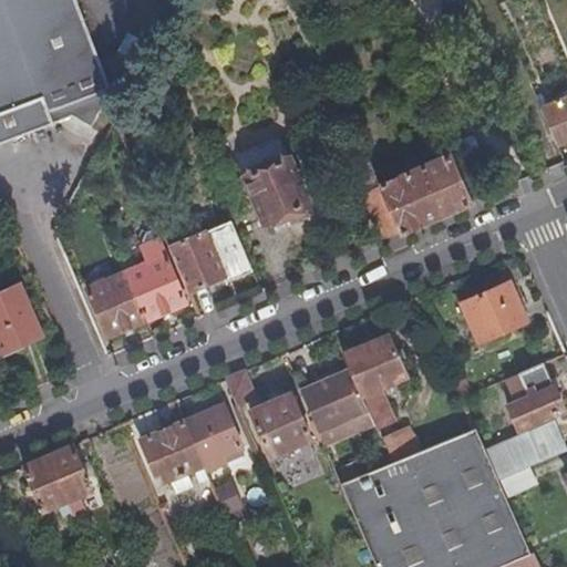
[(126,65),(119,53),(99,61),(74,0),(0,0),(0,140),(71,114),(91,127),(126,65)]
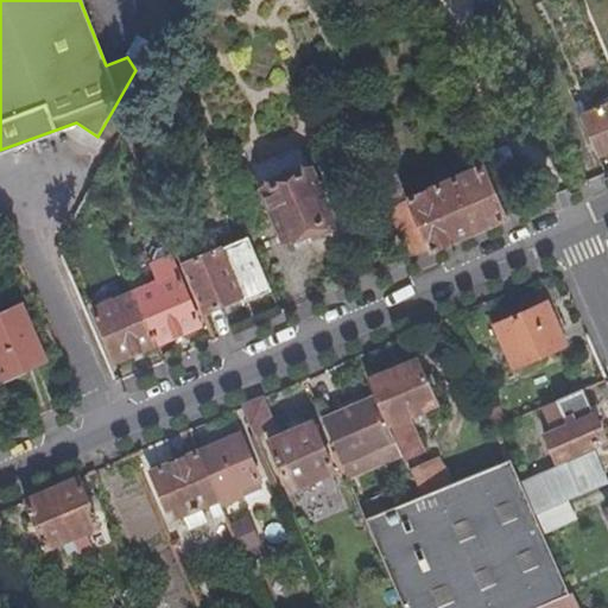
[(570,10),(577,6),(574,0),(539,0),(545,12),(567,2),(570,10)]
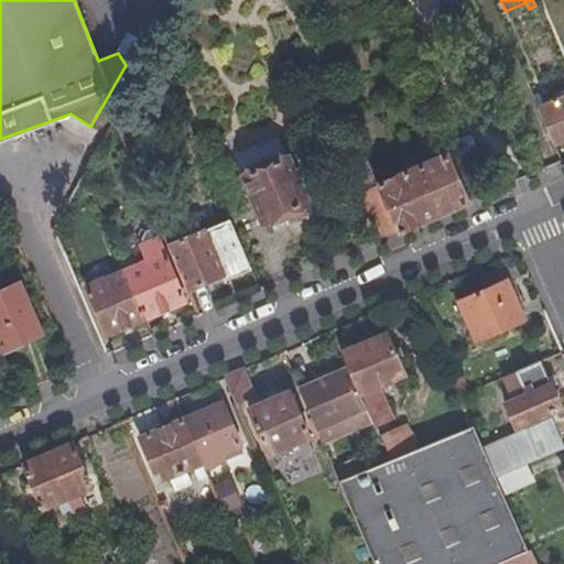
[(129,32),(117,52),(118,53),(126,65),(141,39),(129,32)]
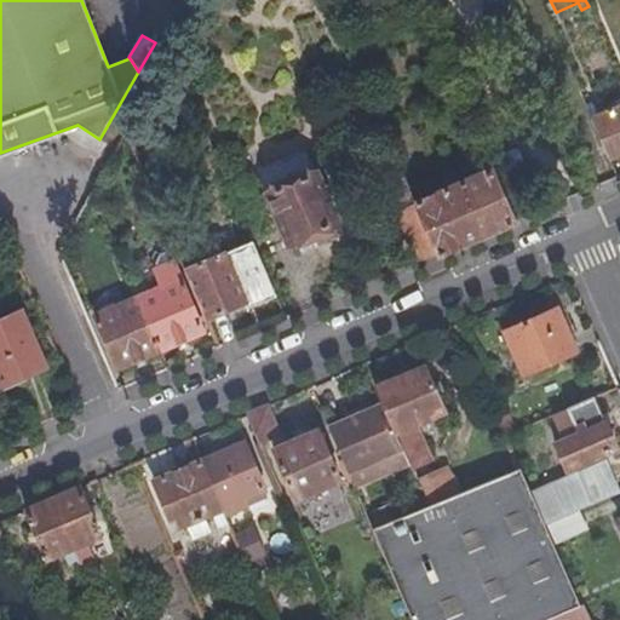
[(610,159),(619,154),(619,102),(592,115),(610,159)]
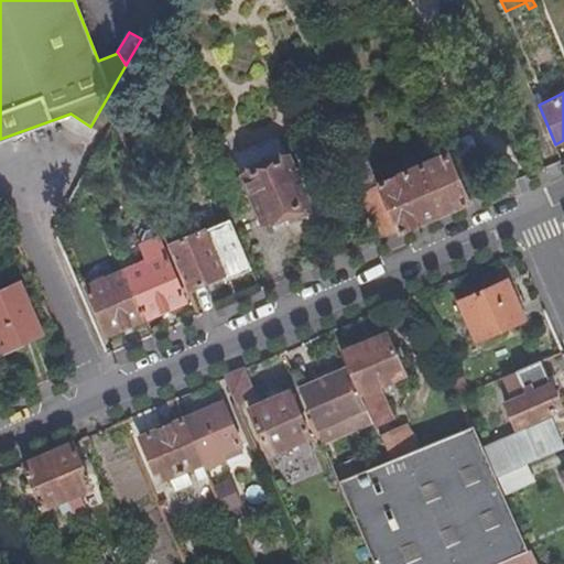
[(310,203),(281,136),(236,154),(264,221),(310,203)]
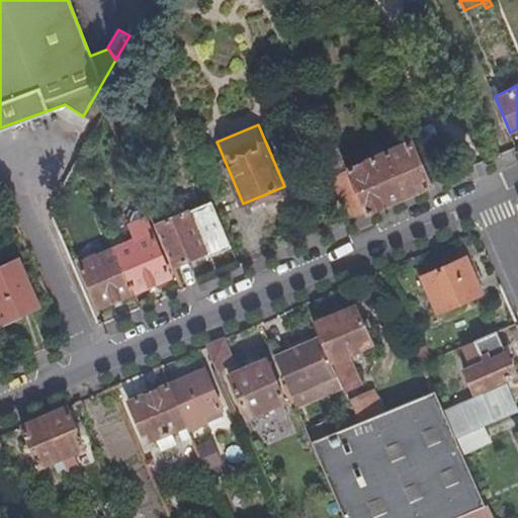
[(367,211),(349,171),(337,141),(320,148),(350,219),(367,211)]
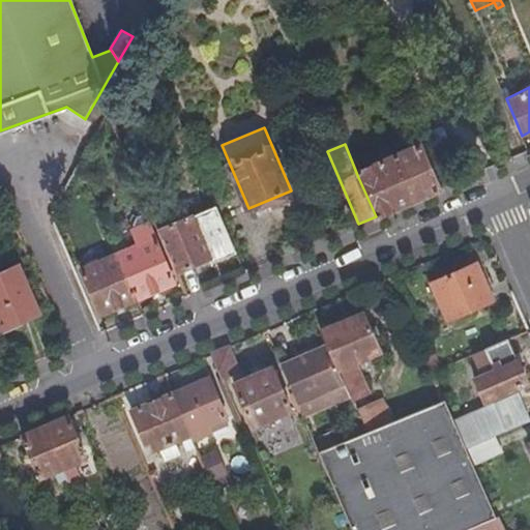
[(443,188),(439,180),(424,147),(357,175),(376,216),(406,204),(443,188)]
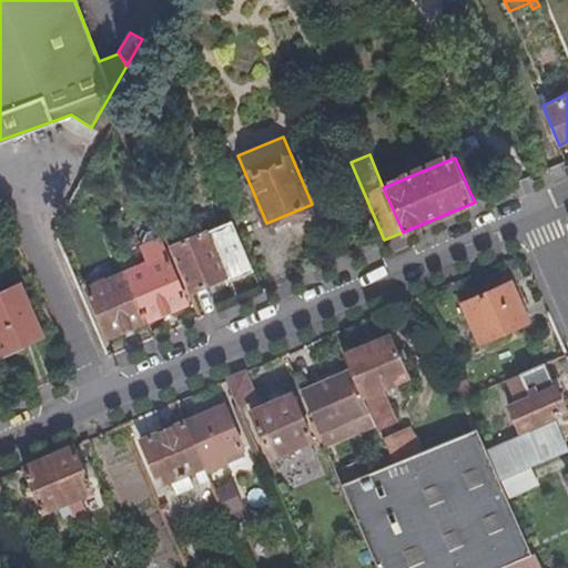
[(226,282),(251,272),(230,221),(168,247),(186,294),(224,277),(226,282)]
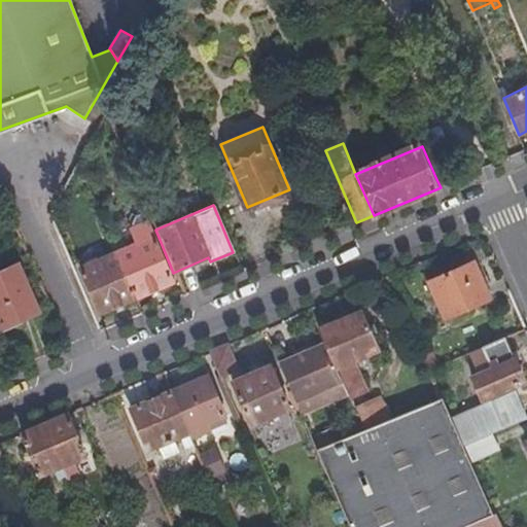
[(133,244),(114,252),(134,296),(170,282),(143,220),(127,227),(133,244)]
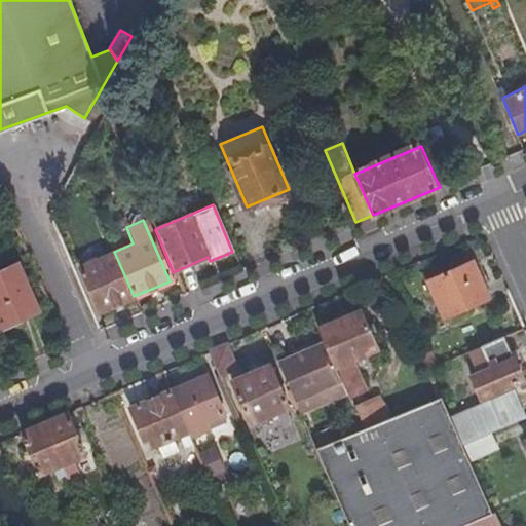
[(78,267),(98,311),(134,296),(114,252),(78,267)]
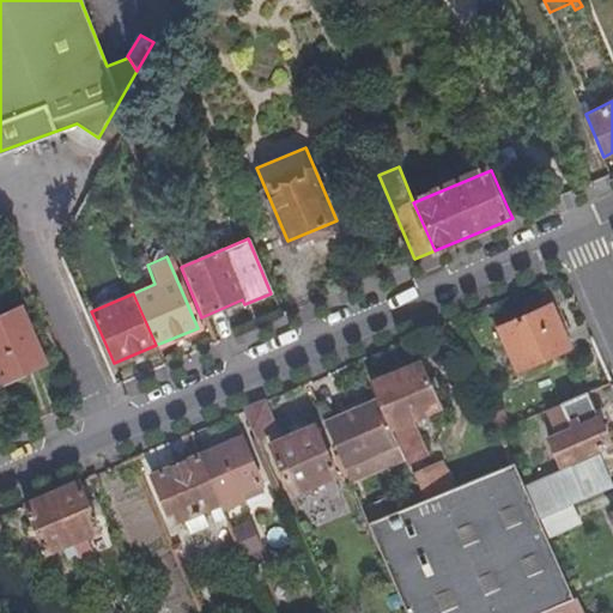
[(478,338),(497,382),(570,350),(551,307),(478,338)]
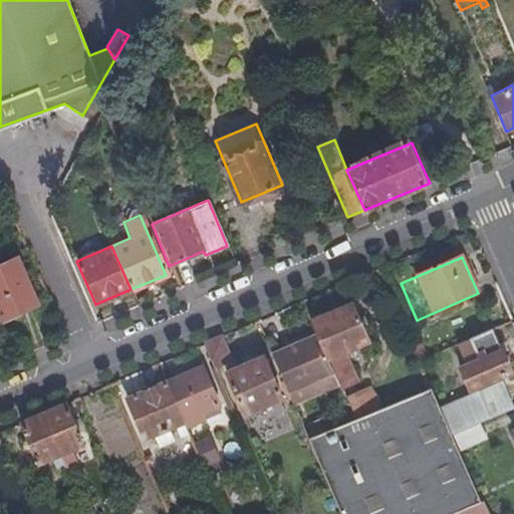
[(0,316),(33,302),(17,260),(0,267),(0,316)]
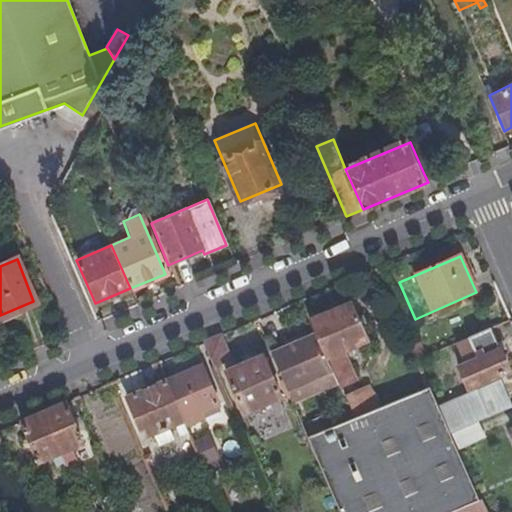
[(353,303),(311,321),(317,334),(334,375),(341,390),(357,383),(344,351),(369,340),(353,303)]
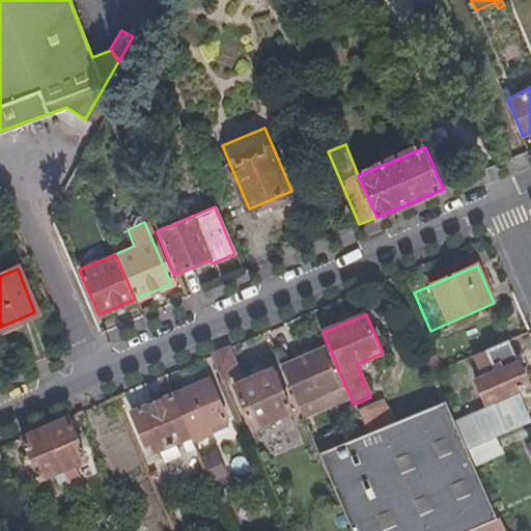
[(529,386),(509,341),(484,352),(487,359),(491,367),(479,371),(482,381),(475,384),(484,406),(529,386)]
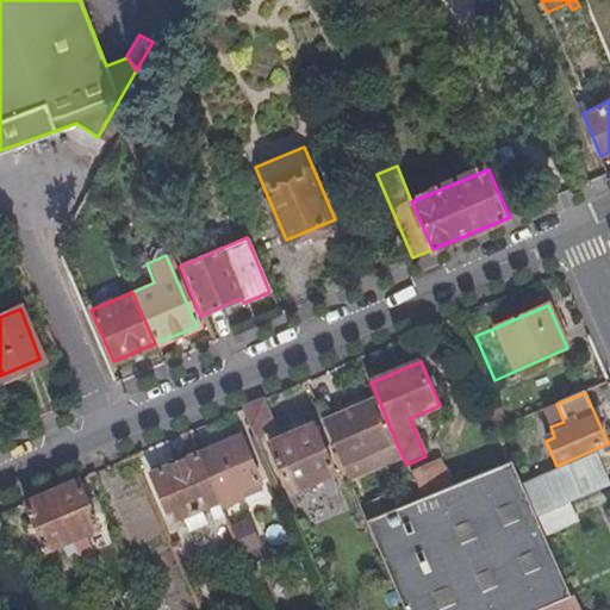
[(343,471),(398,447),(378,398),(323,422),(343,471)]
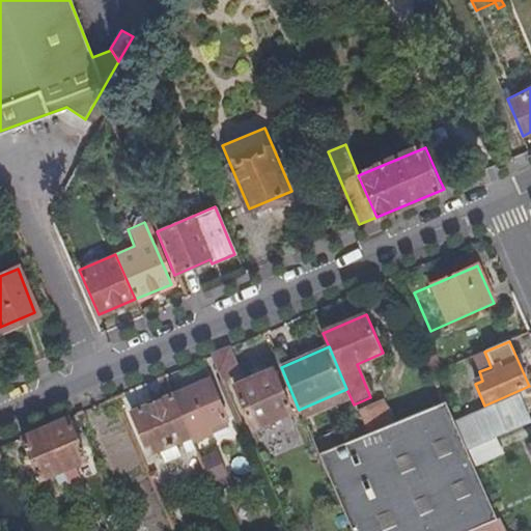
[(236,372),(226,348),(212,355),(221,380),(236,372)]
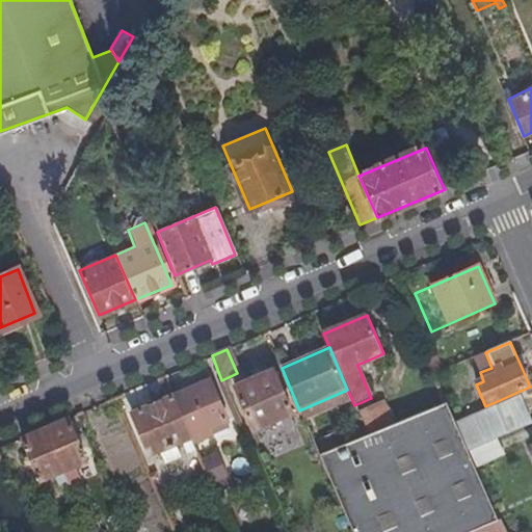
[(488,360),(485,352),(433,375),(436,383),(488,360)]
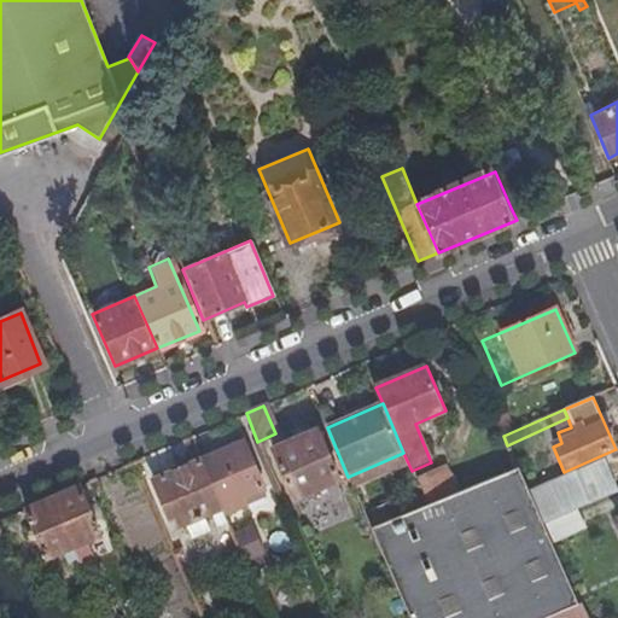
[(338,483),(316,431),(272,450),(293,502),(338,483)]
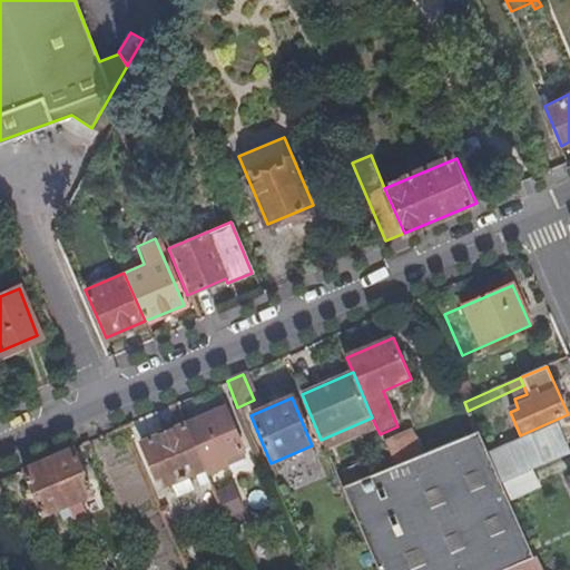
[(225,410),(185,426),(204,470),(243,453),(225,410)]
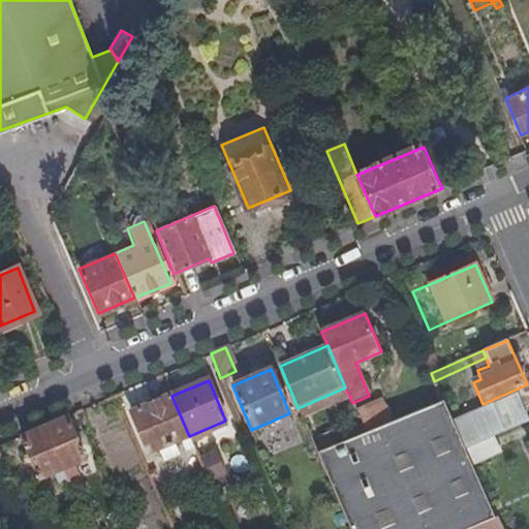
[(189,436),(172,396),(136,411),(139,418),(135,419),(145,443),(150,442),(153,452),(164,446),(167,455),(179,450),(175,442),(189,436)]
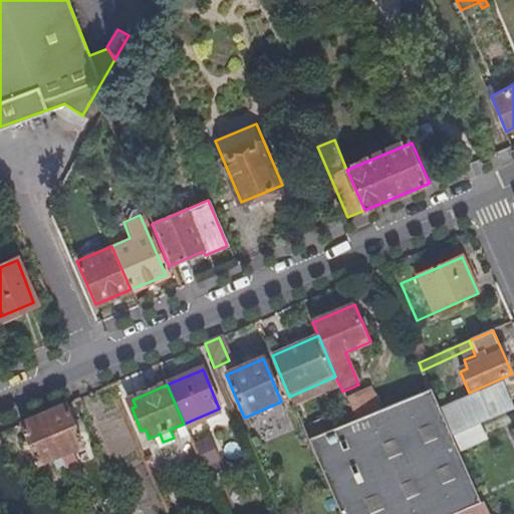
[(481,399),(490,421),(513,410),(513,408),(508,395),(505,388),(481,399)]
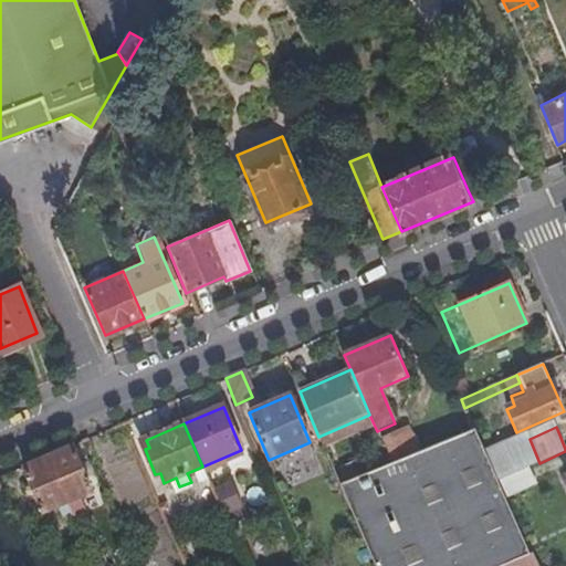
[(395,428),(378,435),(390,463),(407,457),(395,428)]
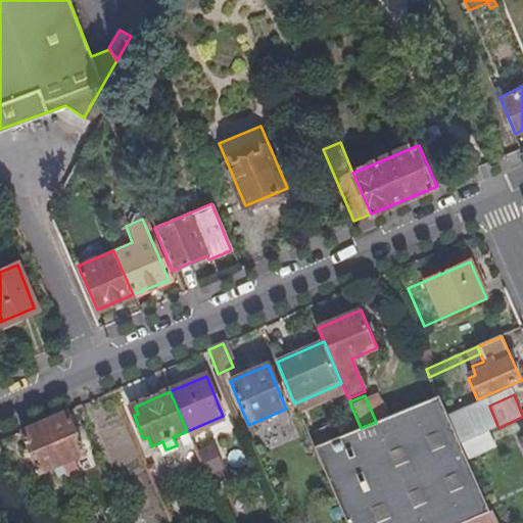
[(495,522),(468,462),(460,445),(449,423),(438,397),(376,422),(361,428),(314,447),(345,522),(495,522)]
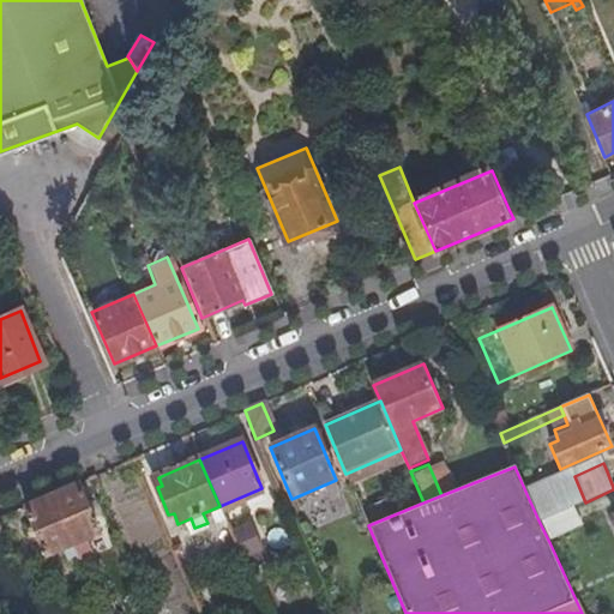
[(575,476),(528,497),(540,523),(573,507),(585,503),(575,476)]
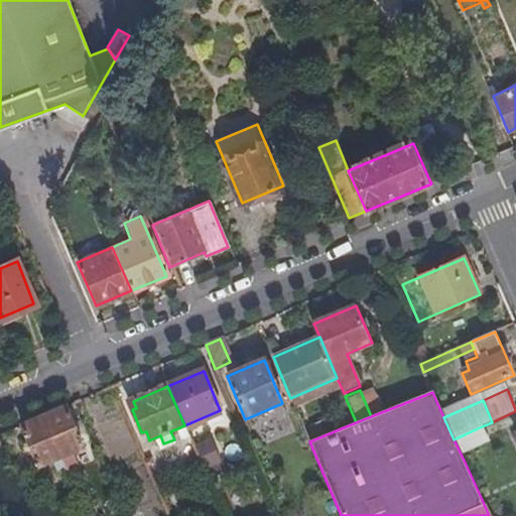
[(39,467),(60,457),(72,453),(83,447),(66,405),(21,424),(39,467)]
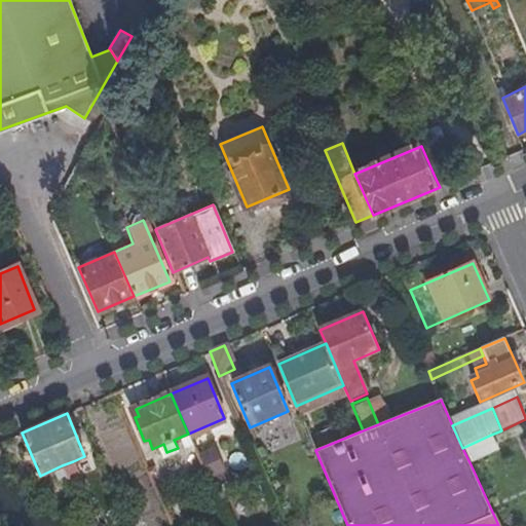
[(498,451),(491,435),(462,448),(471,464),(498,451)]
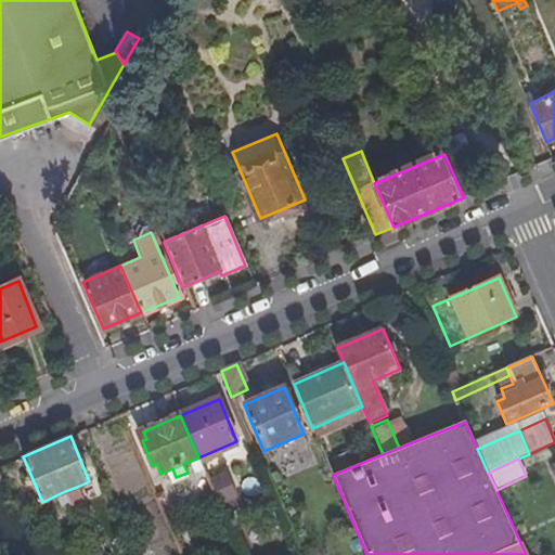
[(228,502),(242,494),(228,469),(214,476),(228,502)]
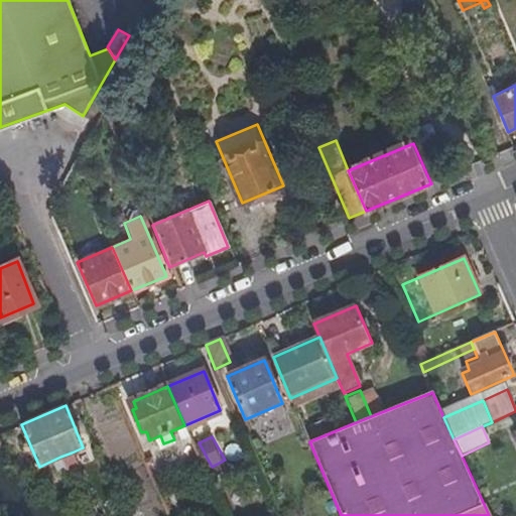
[(80,471),(72,453),(60,457),(70,475),(80,471)]
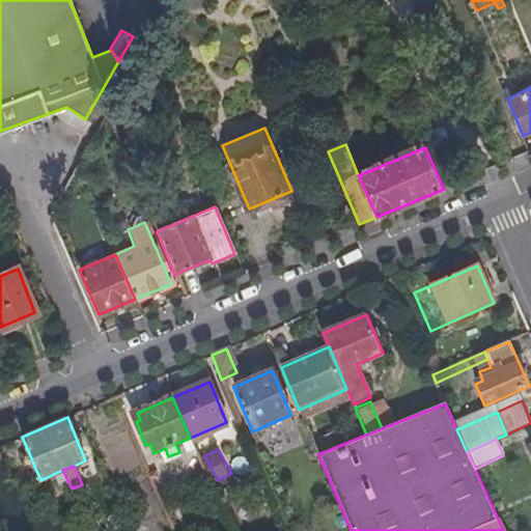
[(161,481),(154,484),(158,494),(164,491),(161,481)]
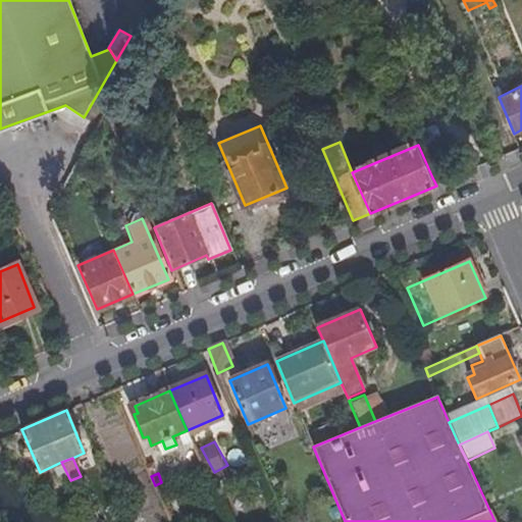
[(119,508),(124,521),(131,521),(128,515),(135,512),(131,504),(119,508)]
